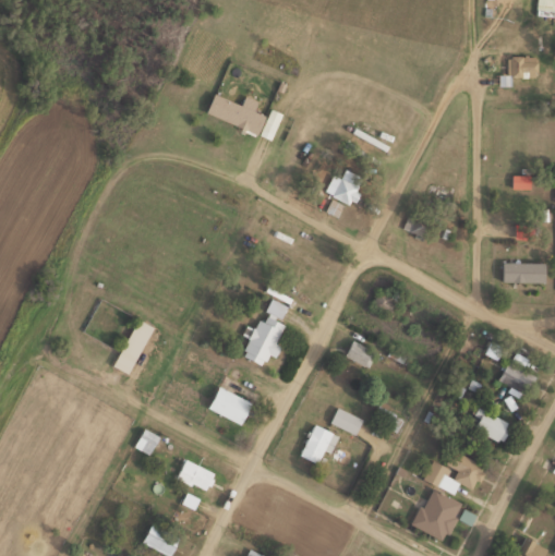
[(554,0),(539,0),(538,17),(542,17),(542,24),(554,24),(554,0)]
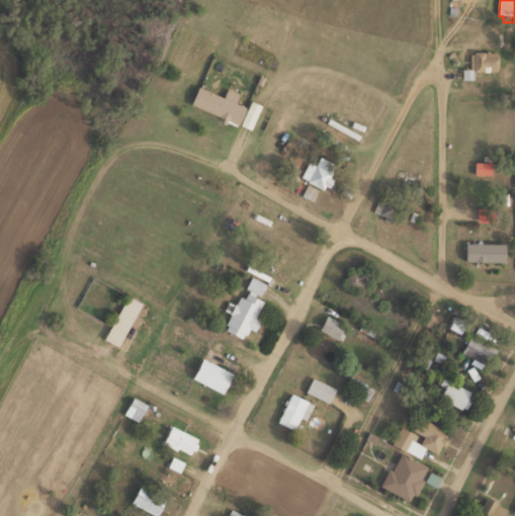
[(498,72),(498,54),(473,54),(473,71),(459,71),(459,80),(475,80),(475,72),(498,72)]
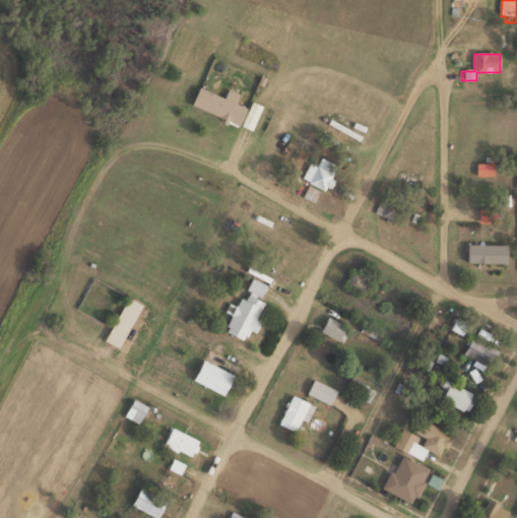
[(192,106),(254,131),(264,107),(254,103),(251,109),(199,88),(192,106)]
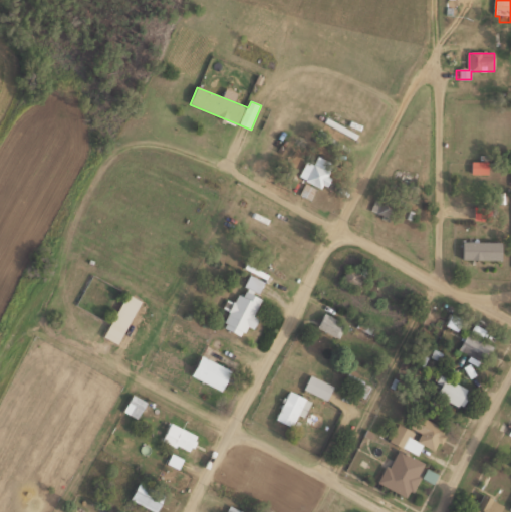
[(336,167),(318,158),(314,167),(307,163),(299,178),(323,191),(336,167)]
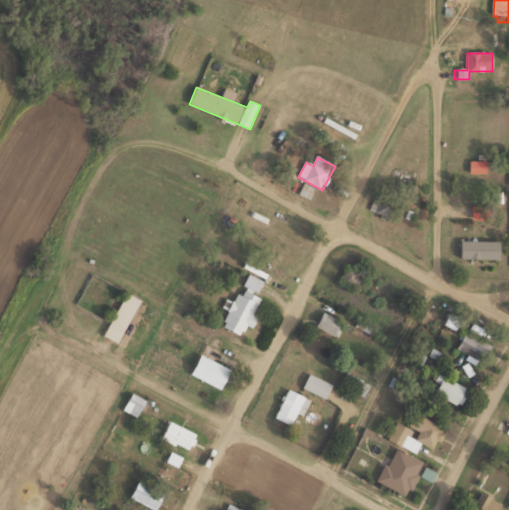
[(471,172),(484,172),(484,162),(471,162),(471,172)]
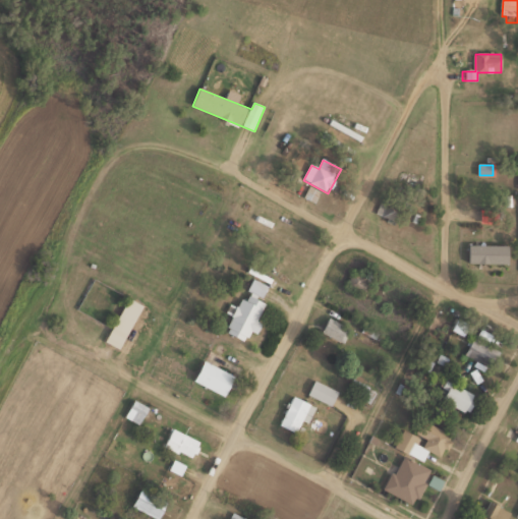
[(485,228),(485,268),(508,268),(508,243),(497,243),(497,228),(485,228)]
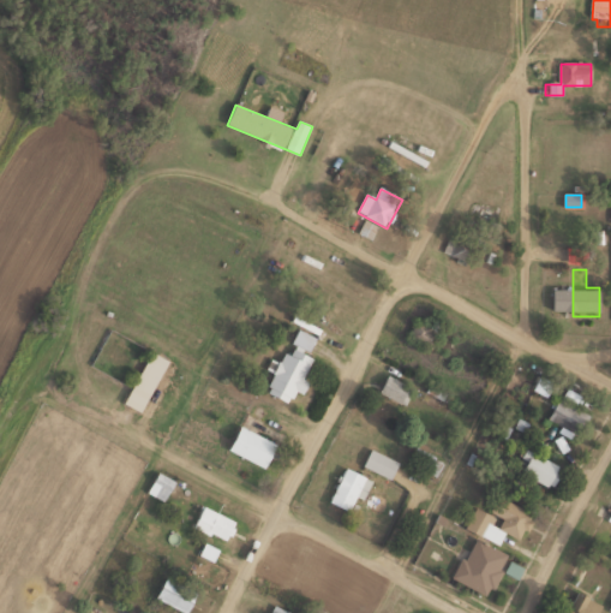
[(435,321),(431,327),(418,321),(409,339),(432,351),(444,326),(435,321)]
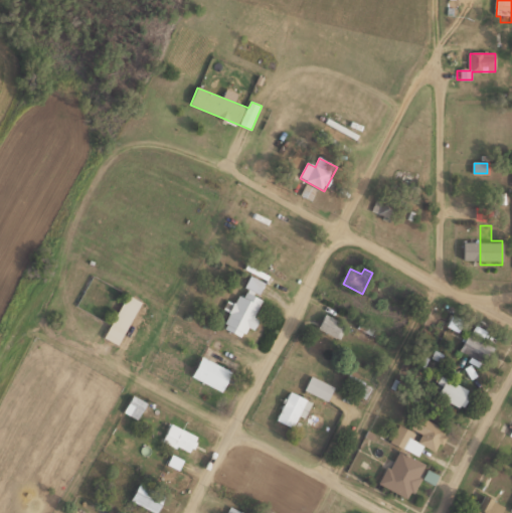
[(224,330),(243,338),(247,327),(256,331),(260,320),(254,318),(263,300),(260,298),(267,282),(251,276),(245,289),(242,287),(224,330)]
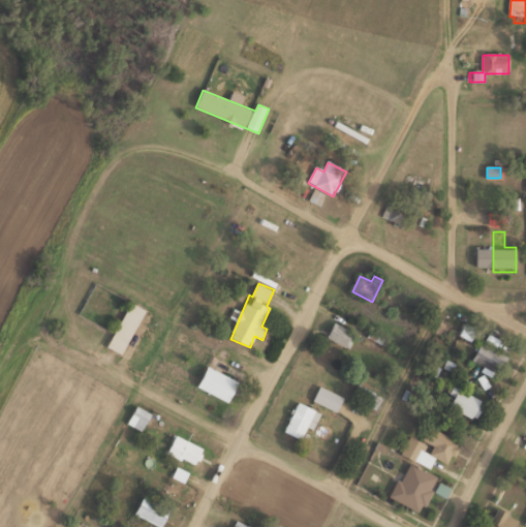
[(156,314),(130,303),(107,348),(134,361),(156,314)]
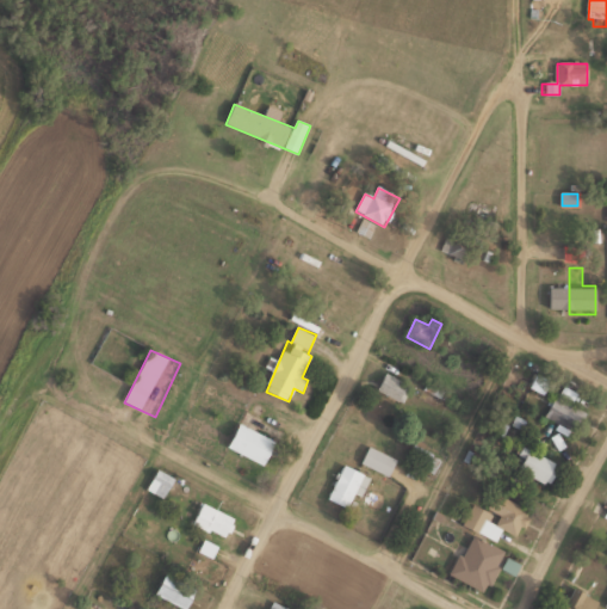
[(414,405),(407,401),(414,387),(385,374),(373,399),(409,414),(414,405)]
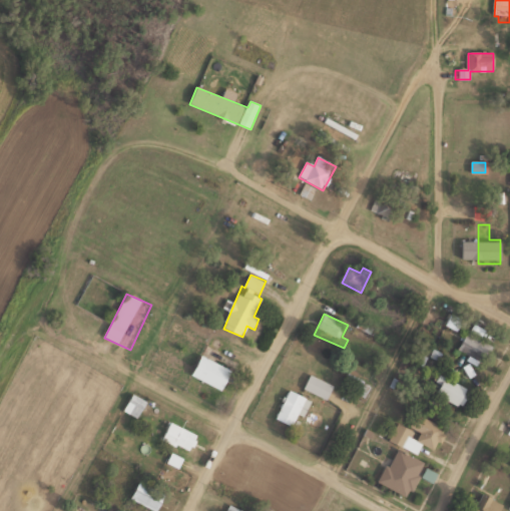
[(493,347),(467,333),(458,350),(484,364),(493,347)]
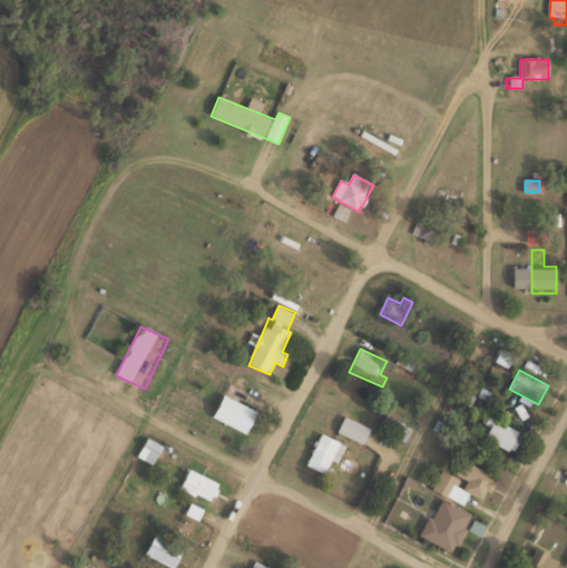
[(212,417),(246,434),(257,412),(223,394),(212,417)]
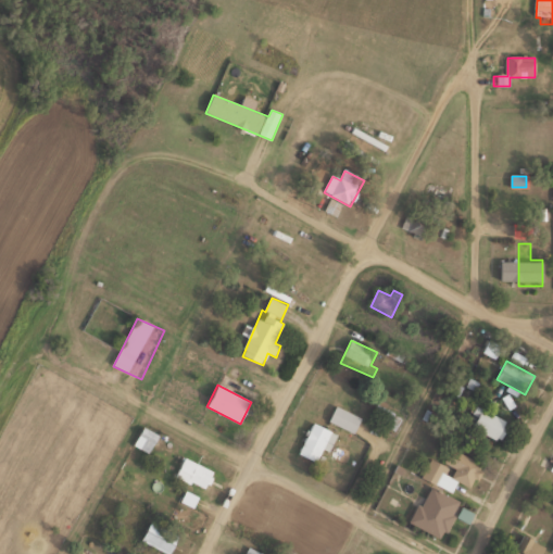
[(404,419),(379,403),(372,415),(397,431),(404,419)]
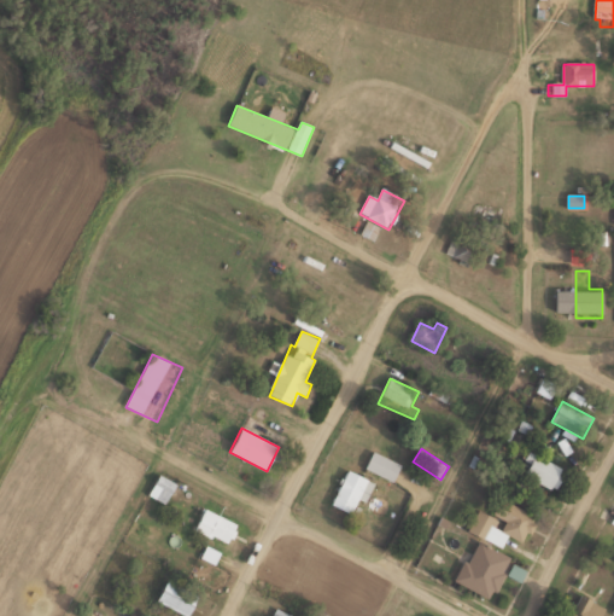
[(402,464),(374,452),(366,469),(393,482),(402,464)]
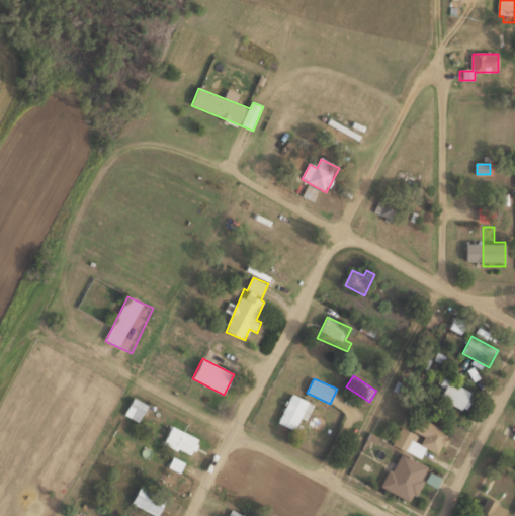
[(440,398),(465,411),(475,394),(449,380),(440,398)]
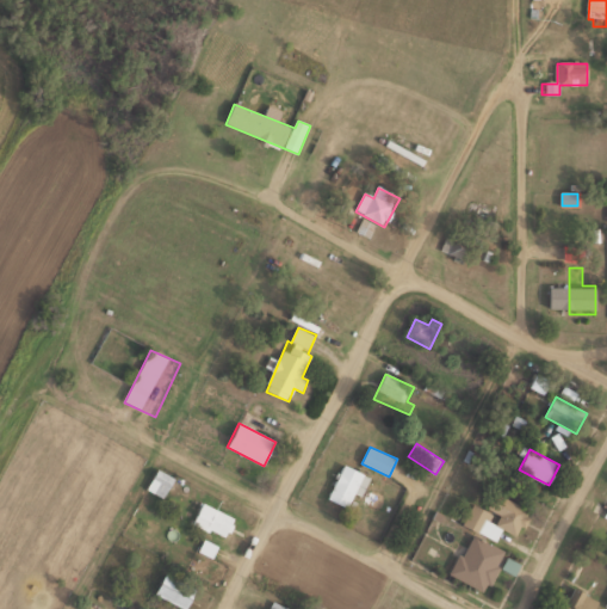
[(367,481),(350,466),(326,493),(342,509),(367,481)]
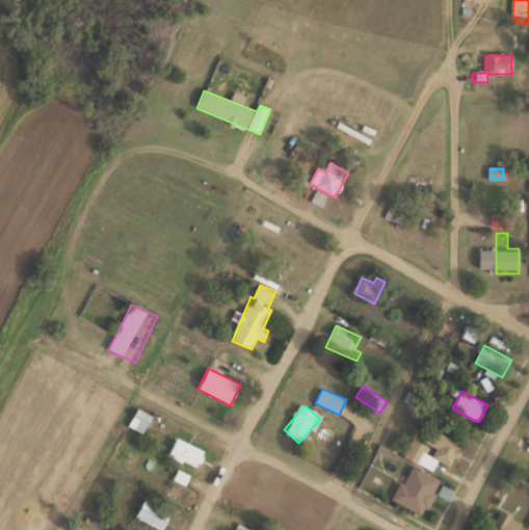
[(138,421),(134,429),(143,433),(152,416),(138,409),(134,419),(138,421)]
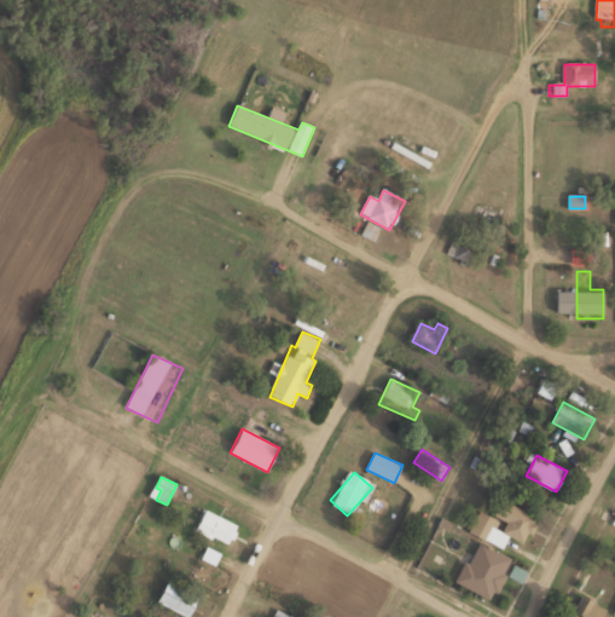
[(494,506),(486,502),(470,534),(506,551),(512,536),(524,542),(538,515),(498,496),(494,506)]
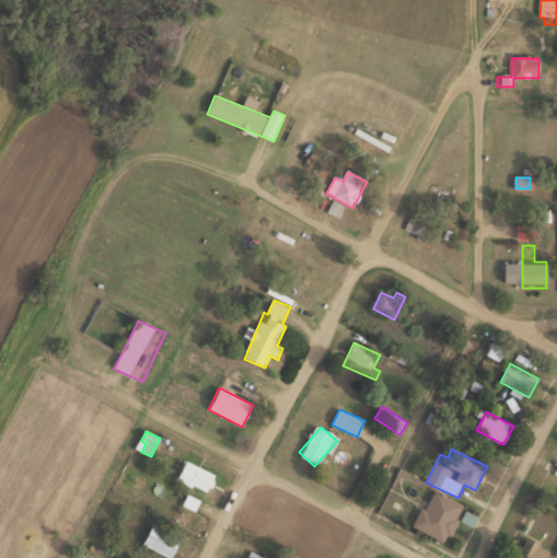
[(177,483),(209,493),(217,474),(185,462),(177,483)]
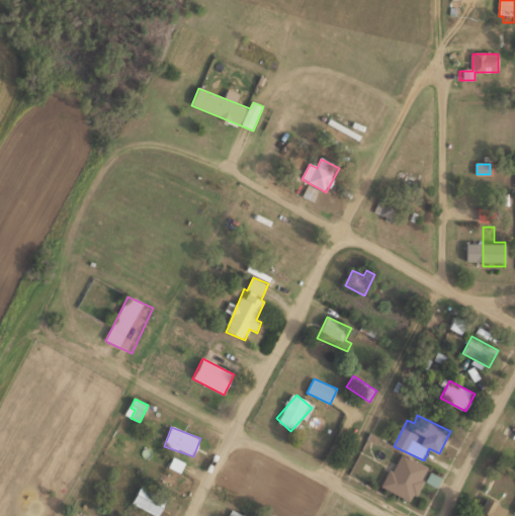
[(428,467),(398,454),(383,490),(414,502),(428,467)]
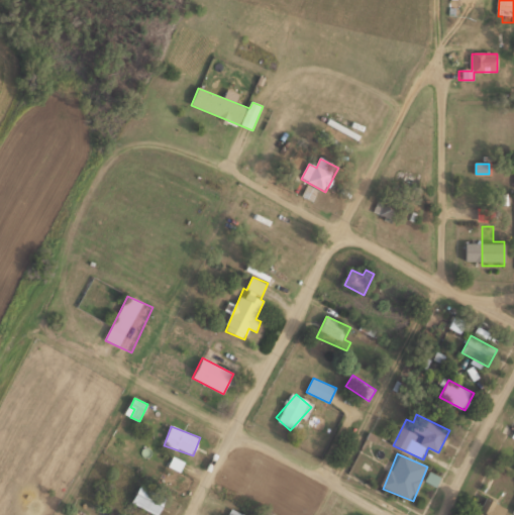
[(130,505),(153,514),(160,514),(166,498),(137,486),(130,505)]
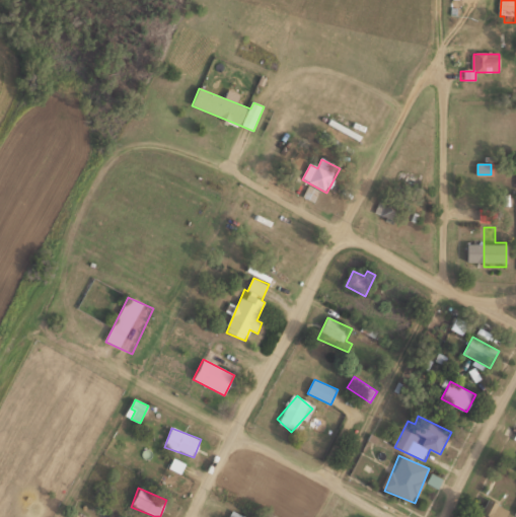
[(507,516),(510,512),(488,500),(478,516),(507,516)]
